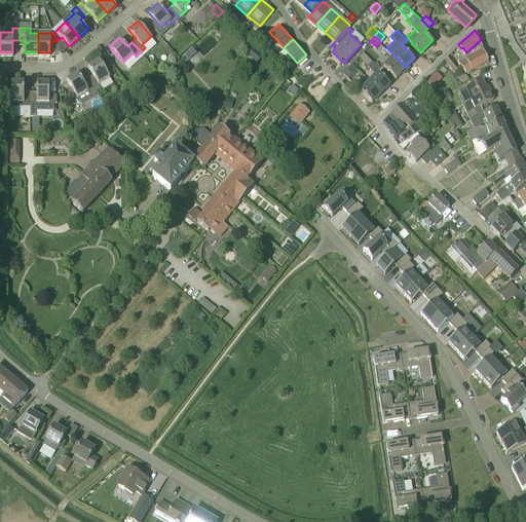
[(482,46),(457,60),(465,71),(487,59),(482,46)]
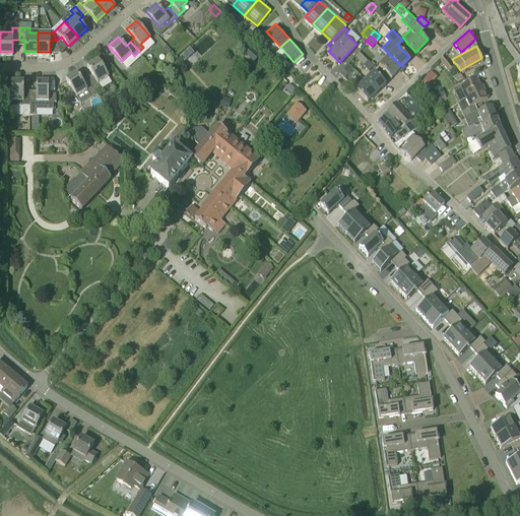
[(180,54),(184,58),(190,53),(186,48),(180,54)]
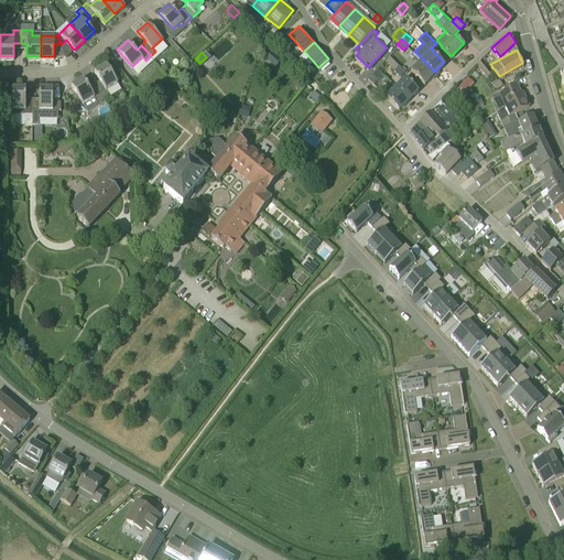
[(410,67),(424,82),(435,72),(421,57),(410,67)]
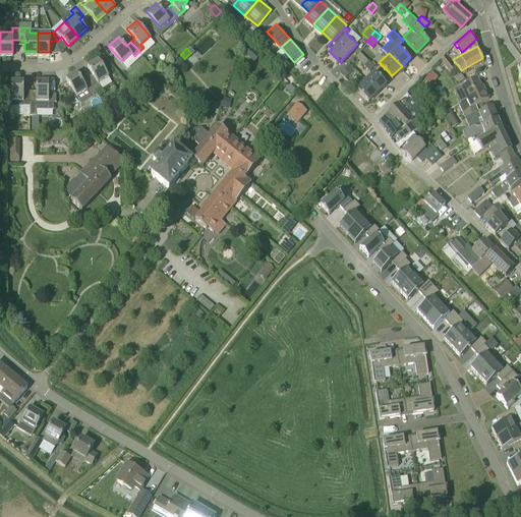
[(443,54),(441,57),(451,70),(454,68),(443,54)]
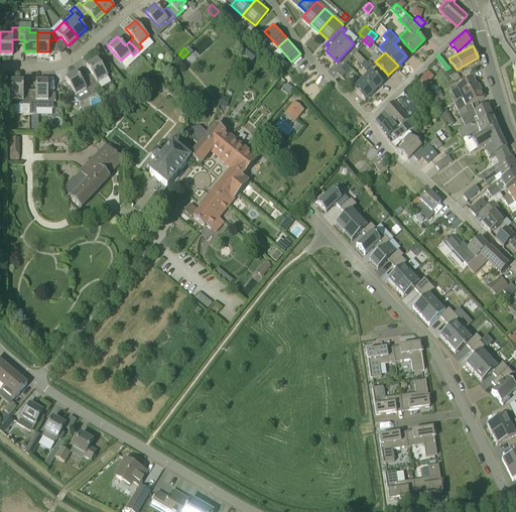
[(92,73),(87,76),(94,87),(99,84),(97,80),(107,74),(106,72),(107,71),(108,69),(108,68),(108,66),(107,66),(106,65),(105,64),(103,64),(101,64),(97,56),(86,62),(92,73)]
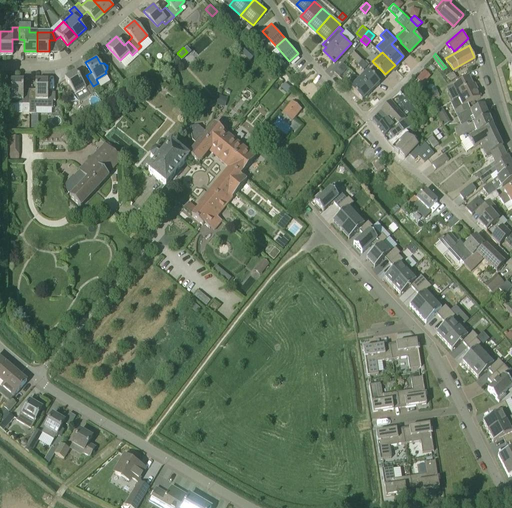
[(368,63),(362,57),(358,62),(363,67),(368,63)]
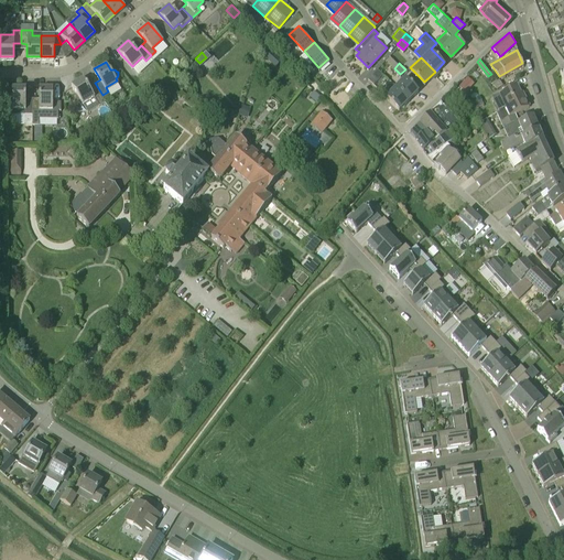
[(373,82),(382,72),(378,66),(368,77),(373,82)]
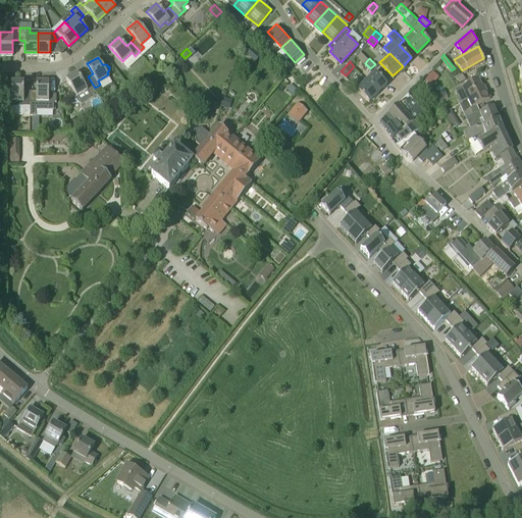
[(375,69),(366,79),(377,91),(386,82),(375,69)]
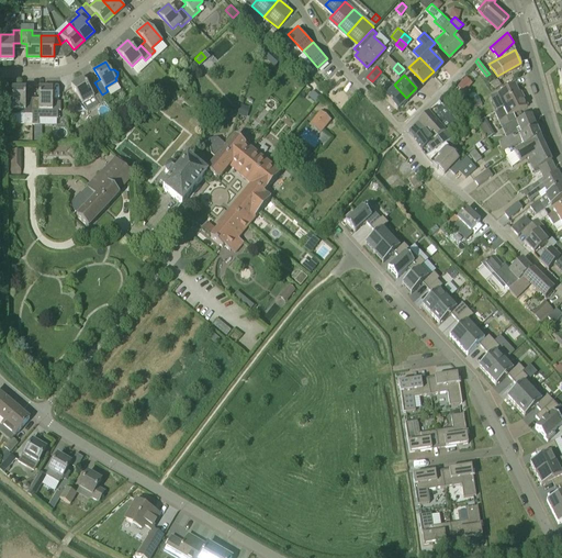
[(98,102),(104,99),(102,95),(94,82),(89,87),(82,76),(70,82),(76,91),(75,92),(74,93),(74,96),(74,98),(75,98),(76,99),(77,100),(79,100),(81,99),(82,101),(87,109),(98,101),(98,102)]
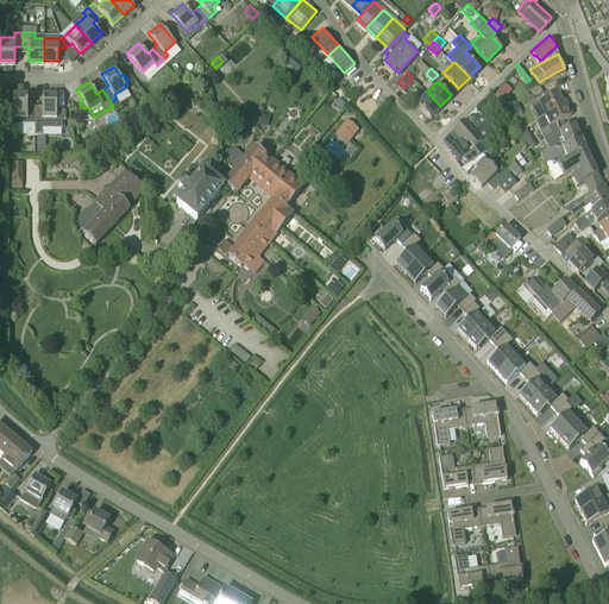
[(503,88),(497,93),(507,104),(508,102),(513,99),(503,88)]
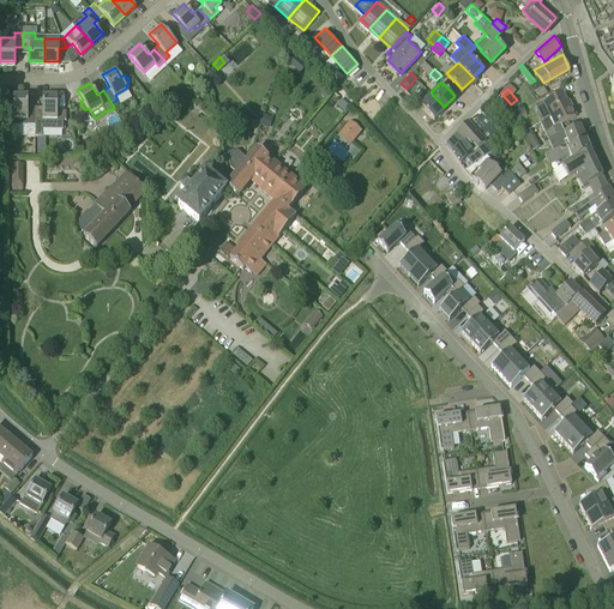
[(555,122),(560,120),(561,120),(576,113),(571,101),(569,102),(561,89),(536,101),(543,118),(551,114),(555,122)]
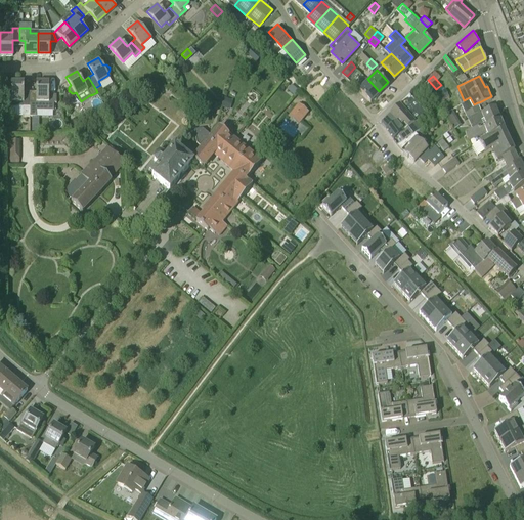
[(9,97),(10,97),(10,103),(30,103),(30,91),(24,91),(24,79),(10,79),(10,88),(9,88),(7,89),(6,90),(6,92),(6,93),(6,94),(7,96),(9,97)]
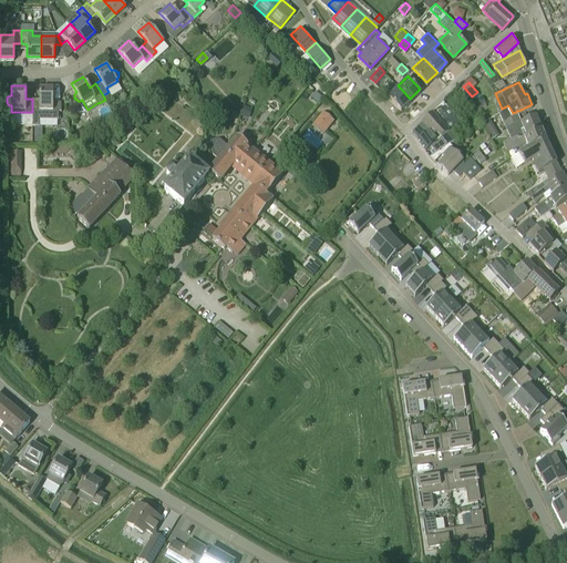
[(32,99),(32,112),(32,123),(40,123),(40,116),(59,116),(59,109),(61,109),(61,100),(53,99),(53,85),(39,85),(39,99),(32,99)]
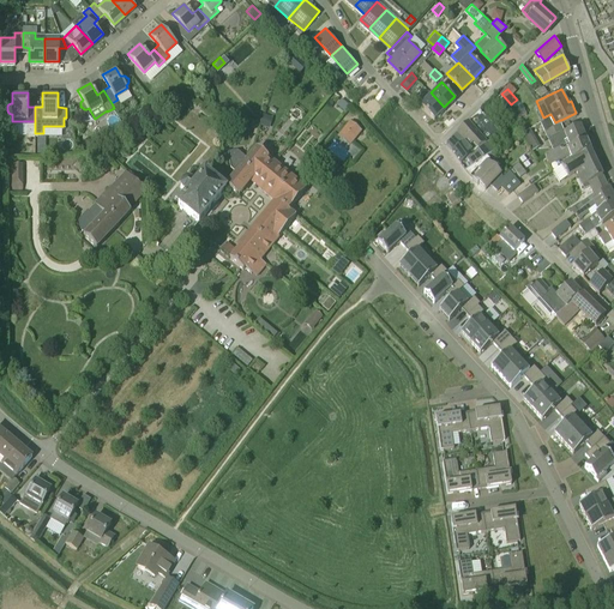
[(444,107),(431,92),(420,103),(434,116),(444,107)]
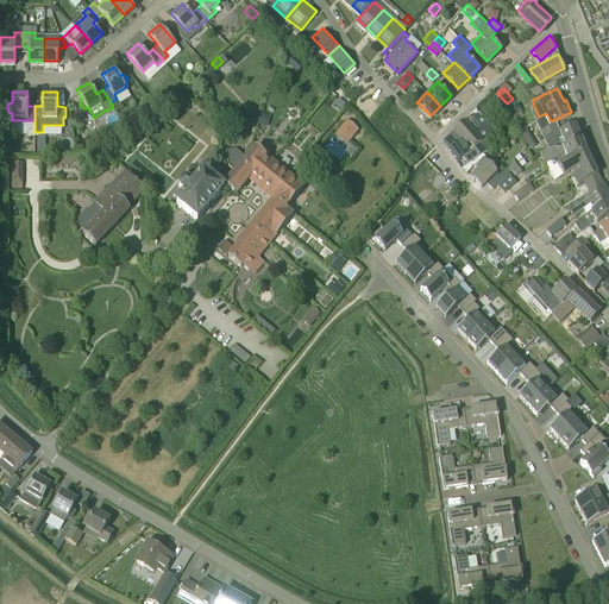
[(333,100),(341,107),(346,101),(339,94),(333,100)]
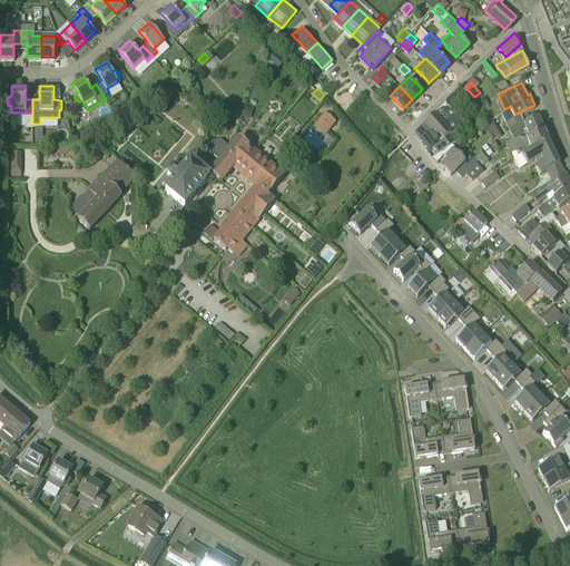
[(480,106),(488,101),(484,94),(477,98),(480,106)]
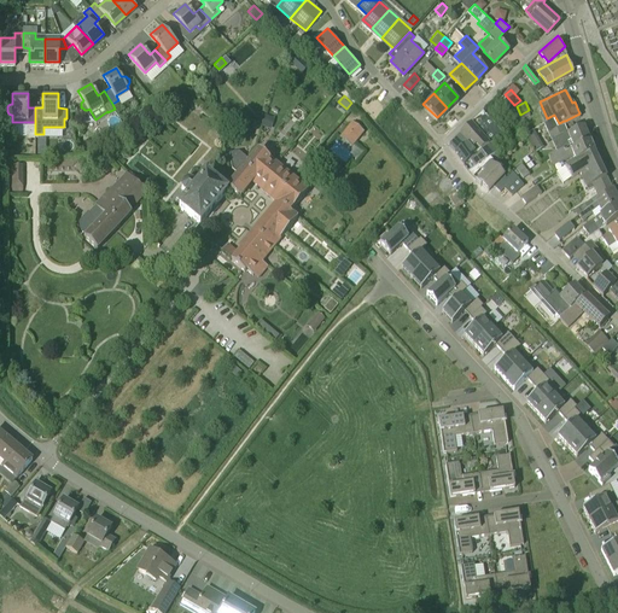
[(465,135),(477,149),(481,146),(482,149),(490,140),(502,129),(483,107),(460,129),(465,135)]
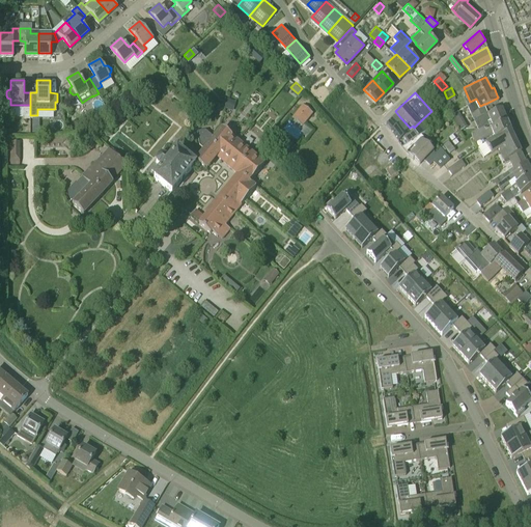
[(236,99),(228,95),(225,103),(225,105),(233,108),(236,99)]
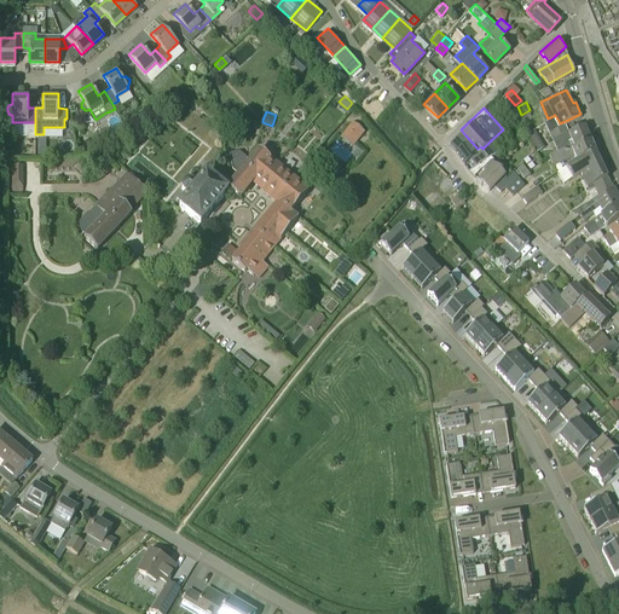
[(555,115),(548,119),(544,120),(548,129),(551,135),(553,135),(559,149),(563,146),(565,149),(571,146),(590,138),(584,123),(568,131),(567,128),(568,128),(565,121),(560,123),(555,115)]
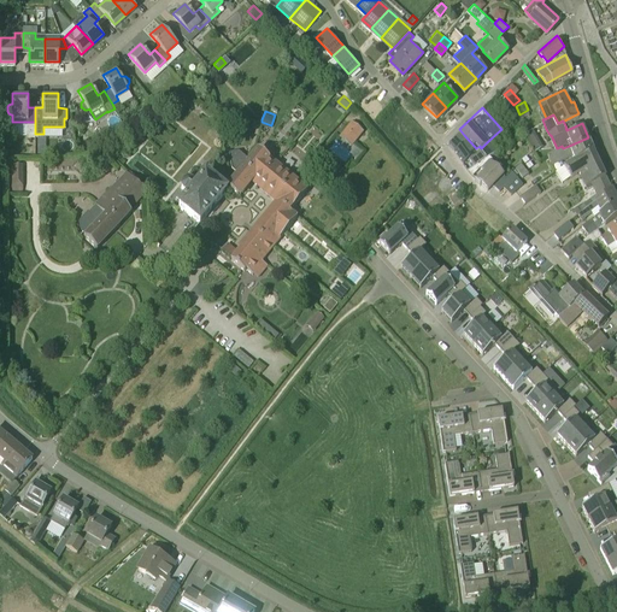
[(348,117),(338,134),(352,142),(363,127),(348,117)]
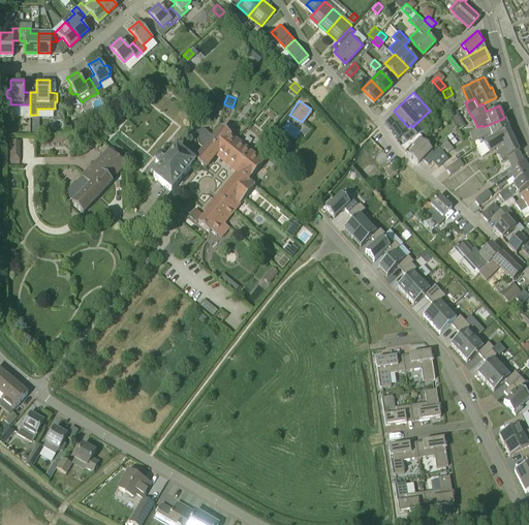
[(99,106),(103,112),(105,115),(110,112),(107,109),(104,103),(99,106)]
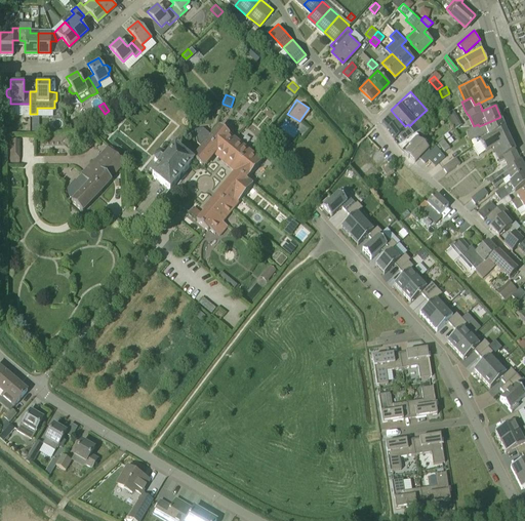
[(294,132),(297,126),(301,128),(304,123),(285,114),(280,125),(294,132)]
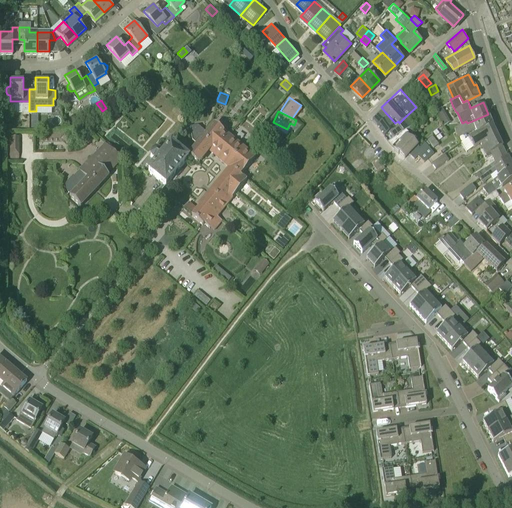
[(395,123),(385,112),(376,121),(377,123),(384,133),(389,130),(393,136),(403,129),(399,123),(398,121),(395,123)]
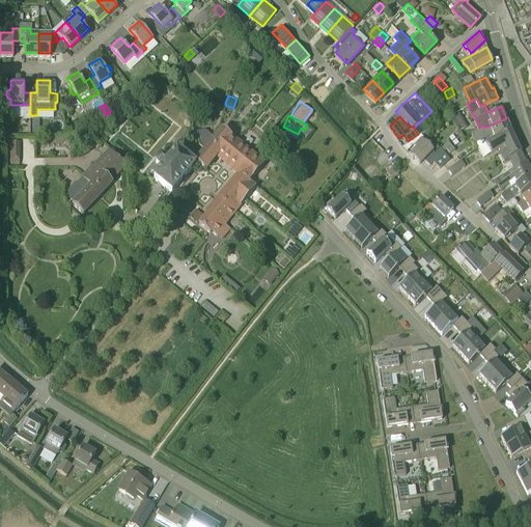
[(455,119),(459,128),(465,125),(460,117),(455,119)]
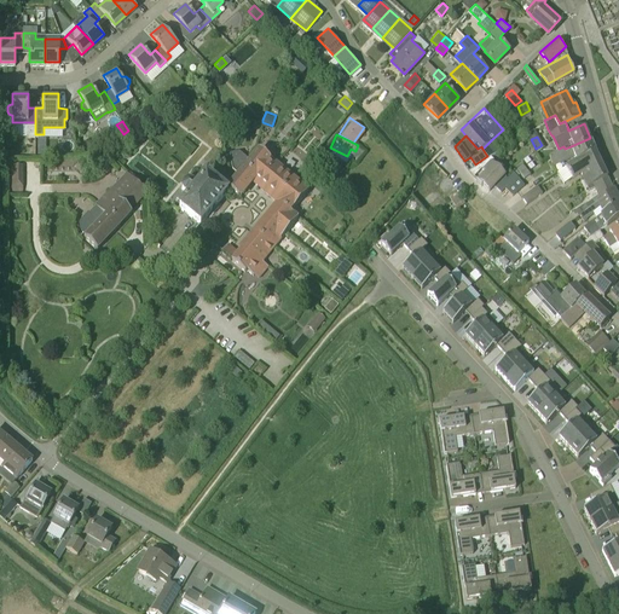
[(595,149),(590,138),(571,146),(565,149),(563,146),(559,149),(549,152),(553,161),(574,152),(576,157),(595,149)]
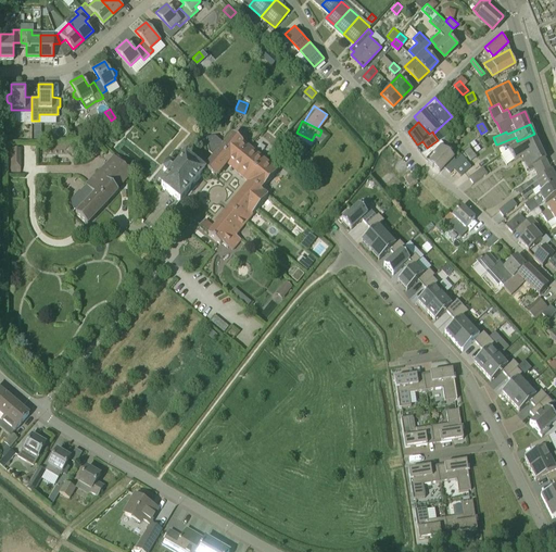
[(443,164),(449,170),(453,165),(460,173),(471,164),(462,151),(455,158),(441,143),(443,141),(440,138),(446,134),(441,126),(433,134),(438,140),(427,148),(421,151),(426,155),(432,149),(436,152),(429,159),(439,168),(443,164)]
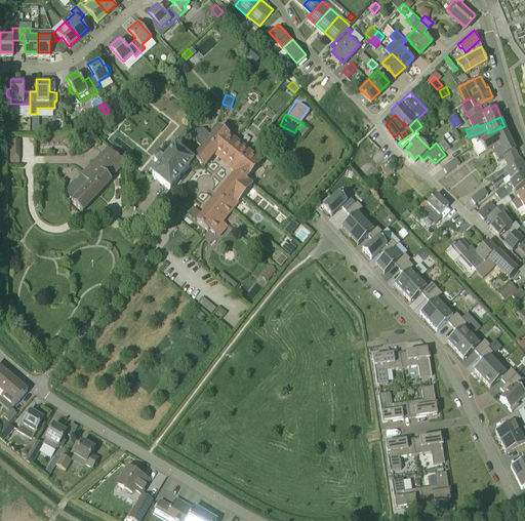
[(194,204),(188,211),(208,228),(209,227),(219,235),(229,224),(221,218),(237,200),(237,199),(251,181),(247,176),(261,158),(218,124),(192,156),(204,166),(213,154),(233,170),(200,209),(194,204)]
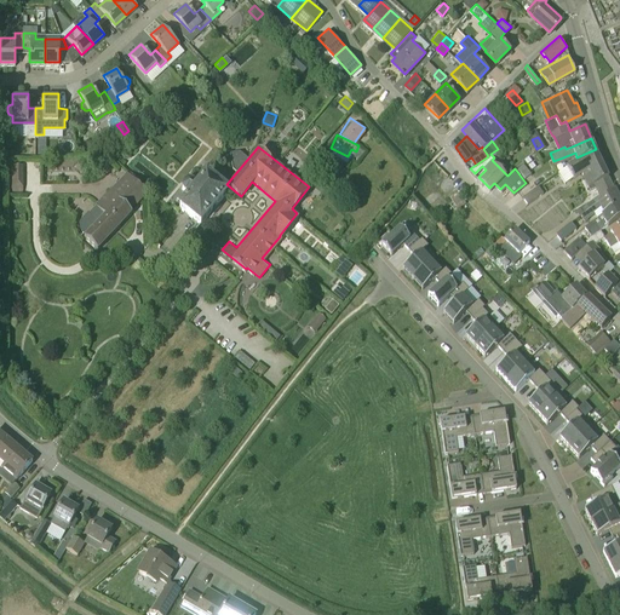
[(608,174),(596,149),(577,157),(567,164),(573,176),(581,171),(584,173),(583,174),(587,184),(589,184),(593,182),(608,174)]
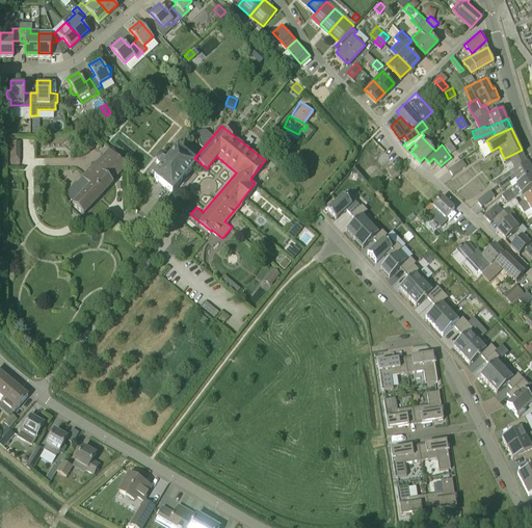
[(455,147),(449,138),(445,142),(450,151),(455,147)]
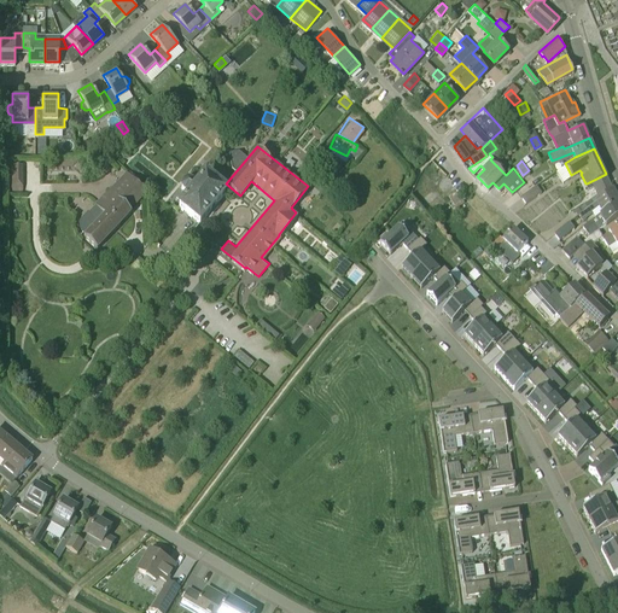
[(188,191),(179,204),(199,221),(227,188),(214,177),(217,173),(209,167),(207,171),(205,170),(197,181),(193,179),(187,176),(182,179),(181,185),(184,191),(185,188),(188,191)]
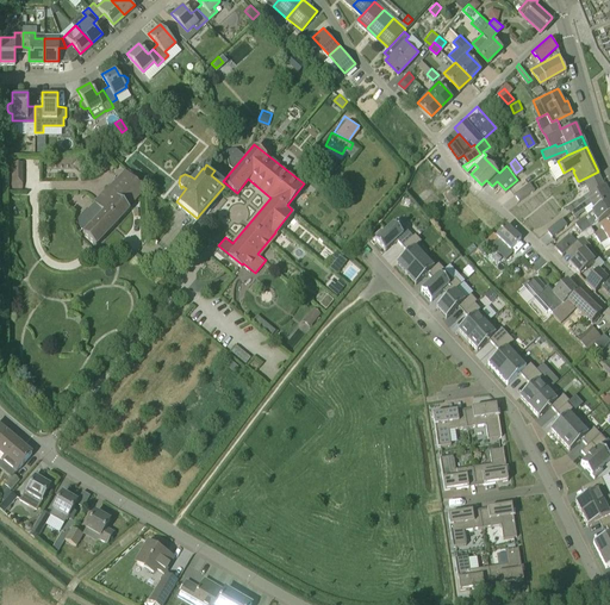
[(88,207),(81,214),(80,217),(80,218),(80,219),(80,222),(80,223),(81,224),(82,226),(86,229),(83,231),(97,243),(130,206),(129,205),(145,187),(128,169),(110,188),(109,186),(94,200),(95,200),(88,209),(88,207)]
